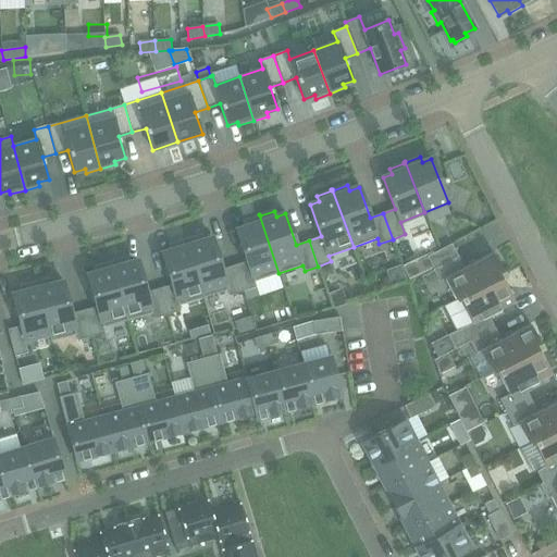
[(279,273),(259,214),(258,215),(258,217),(244,221),(246,226),(236,230),(247,261),(234,265),(243,292),(256,287),(255,282),(279,273)]
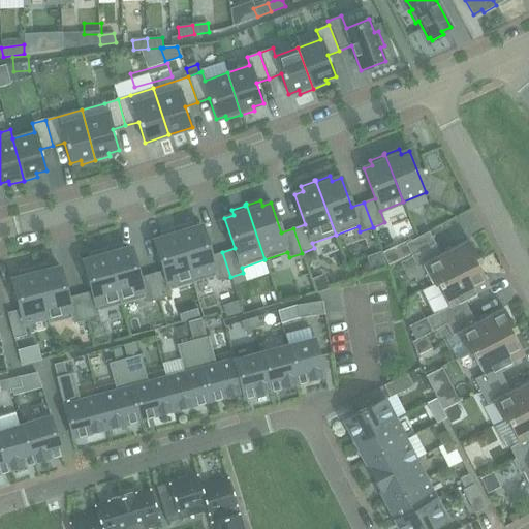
[(177,226),(176,226),(193,283),(216,276),(218,281),(230,277),(222,252),(211,256),(201,225),(192,228),(191,223),(177,227),(177,226)]
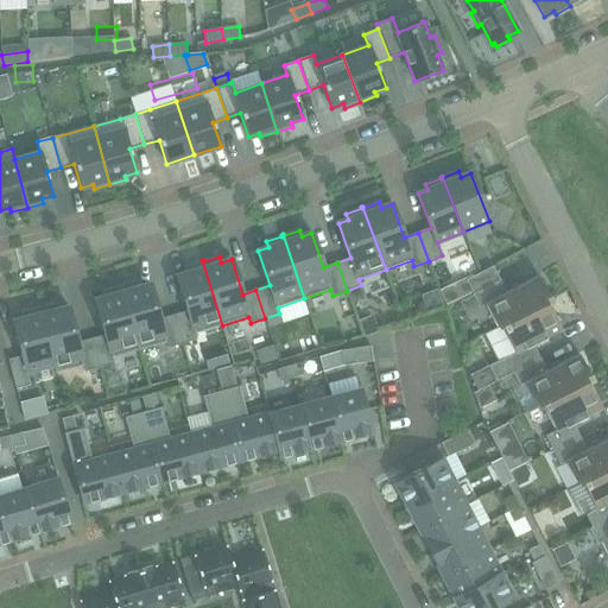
[(222,325),(202,260),(201,261),(202,263),(185,267),(188,273),(177,277),(188,311),(173,315),(183,344),(197,340),(195,334),(222,325)]
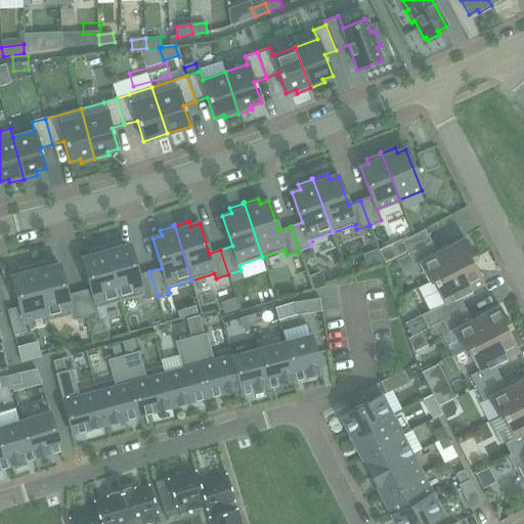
[(407,253),(430,242),(431,241),(425,229),(402,242),(407,253)]
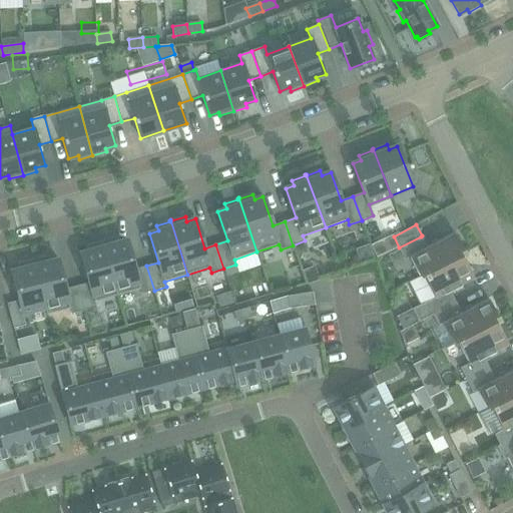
[(427,246),(421,236),(399,247),(398,248),(404,260),(410,257),(420,276),(465,252),(454,232),(427,246)]
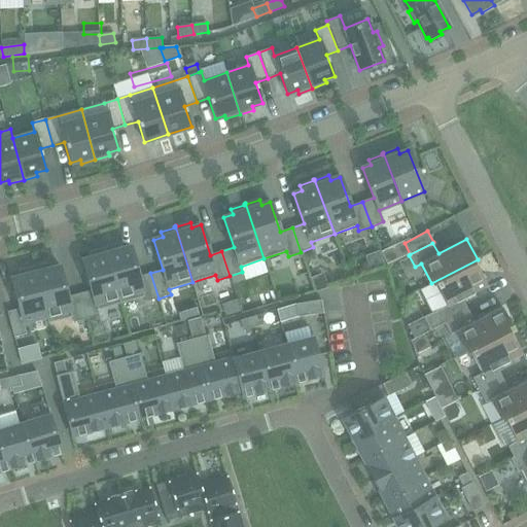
[(105,247),(120,303),(144,296),(145,302),(159,299),(150,273),(139,277),(130,246),(121,249),(119,244),(106,248),(105,247)]
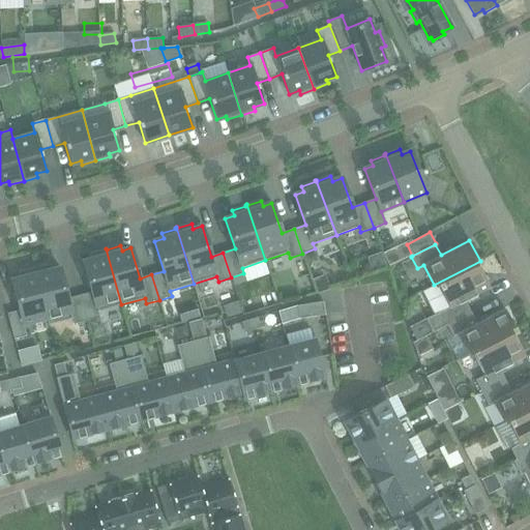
[(121,304),(106,248),(105,248),(105,249),(91,254),(92,259),(83,262),(92,292),(80,295),(87,320),(99,317),(97,312),(121,304)]
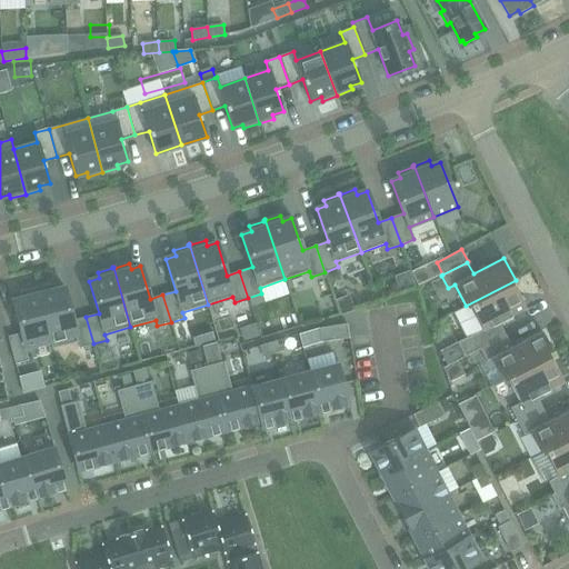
[(516,281),(516,280),(466,306),(466,307),(469,305),(482,330),(457,342),(465,356),(505,335),(499,322),(526,309),(512,282),(516,281)]
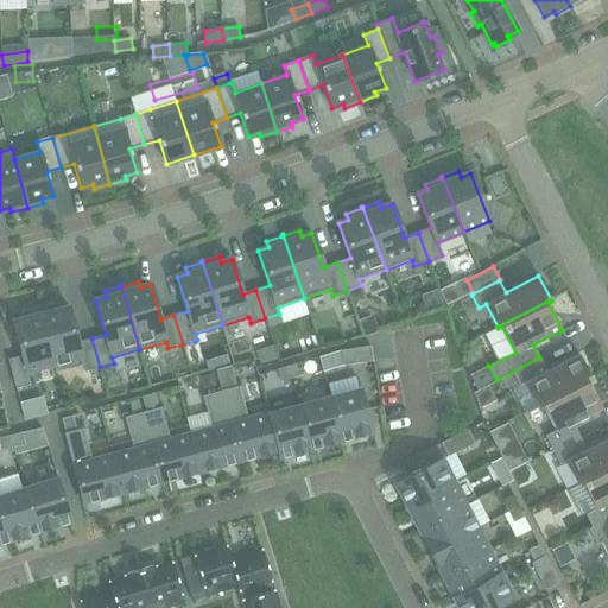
[(40,306),(39,306),(55,365),(54,365),(55,373),(83,366),(84,372),(100,367),(92,339),(77,342),(69,308),(58,310),(57,304),(40,308),(40,306)]
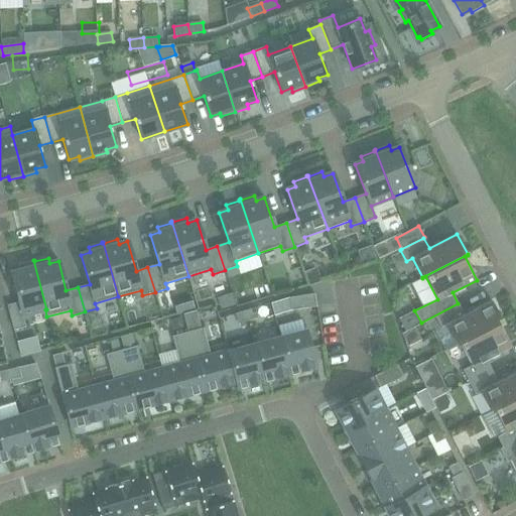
[(46,309),(33,260),(32,261),(33,262),(19,265),(20,270),(11,273),(19,302),(7,305),(13,330),(26,327),(23,315),(45,309),(46,309)]
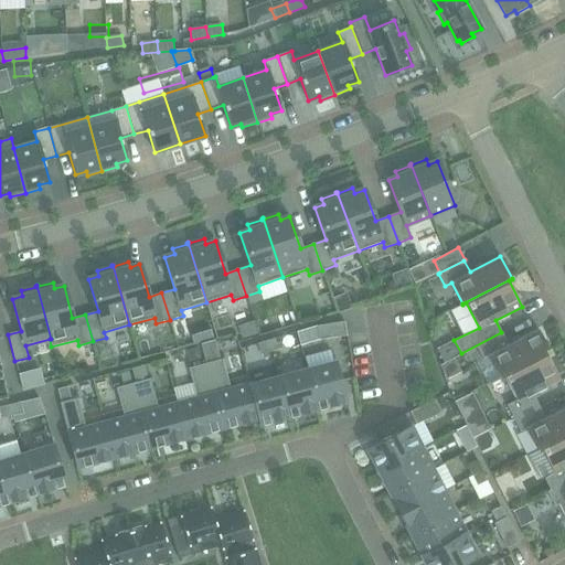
[(344,322),(317,326),(319,340),(347,336),(344,322)]
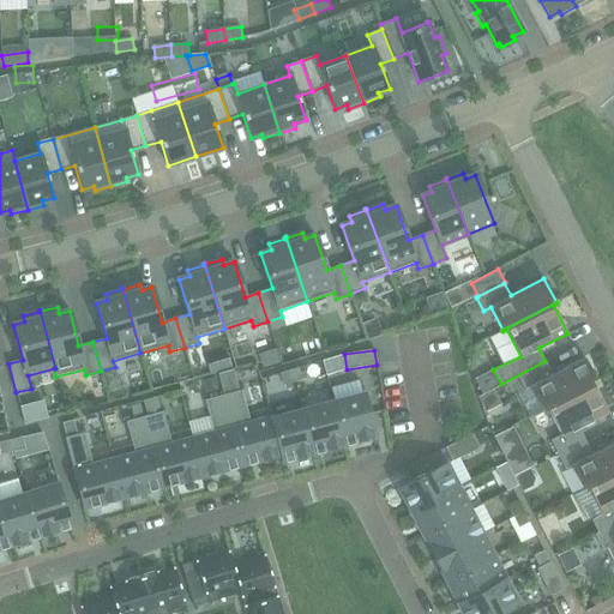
[(552,374),(545,361),(501,384),(501,385),(518,377),(524,390),(531,386),(543,409),(597,381),(584,357),(552,374)]
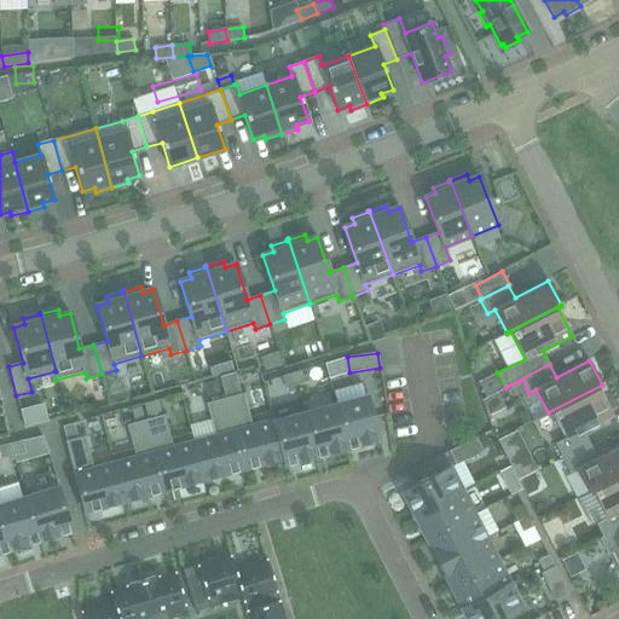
[(334,362),(325,364),(330,379),(339,376),(334,362)]
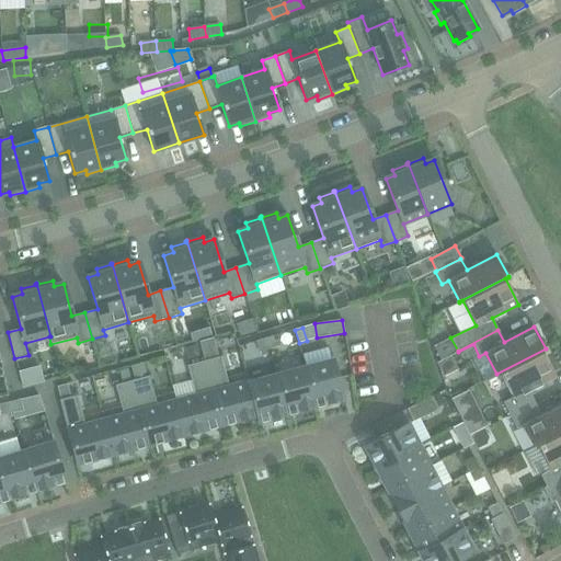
[(277,334),(266,338),(270,348),(281,345),(277,334)]
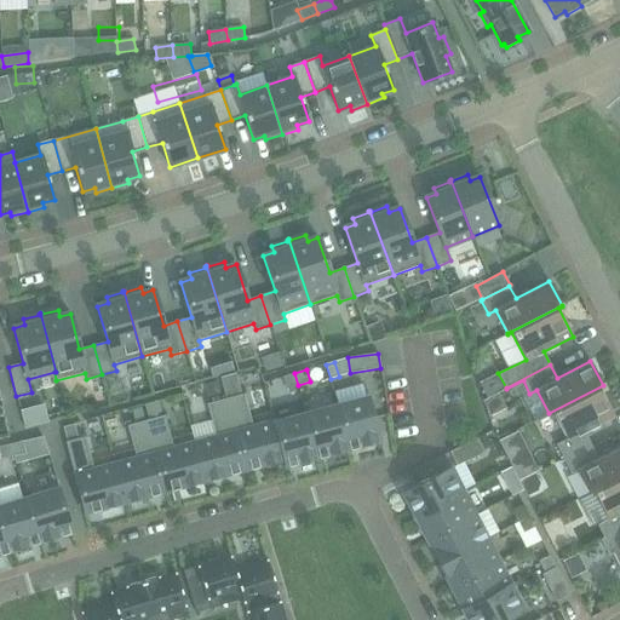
[(298,385),(294,373),(282,377),(286,389),(298,385)]
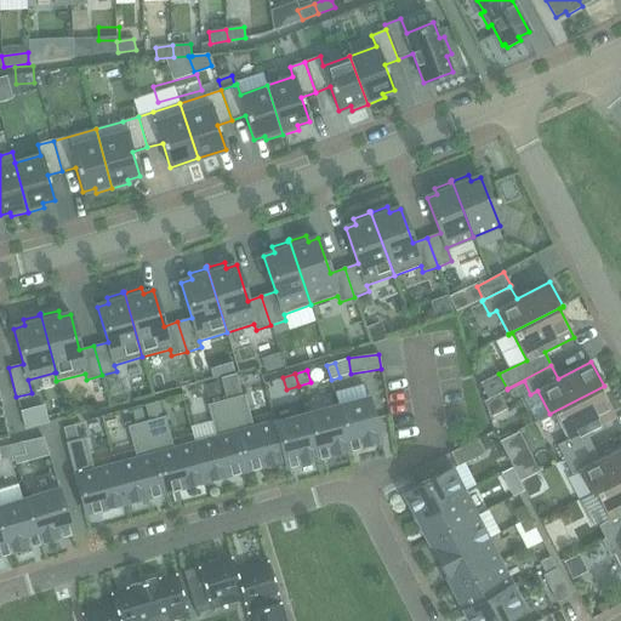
[(180,391),(184,403),(204,397),(199,385),(180,391)]
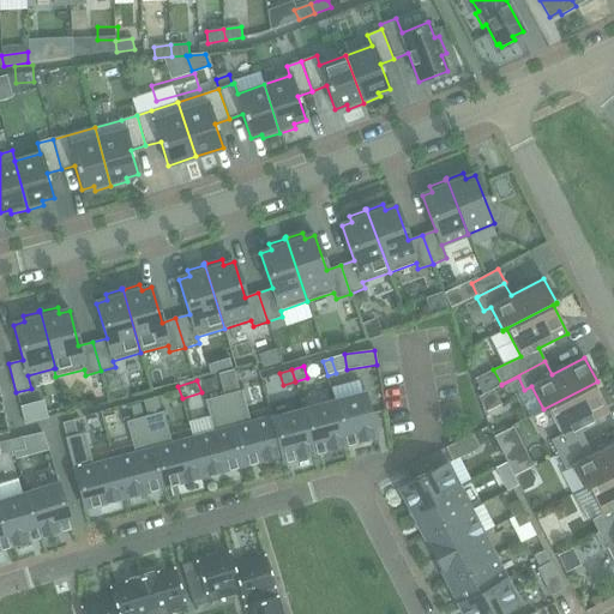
[(597,383),(597,381),(543,409),(543,410),(547,408),(561,434),(551,440),(558,455),(585,440),(578,428),(608,413),(594,384),(597,383)]
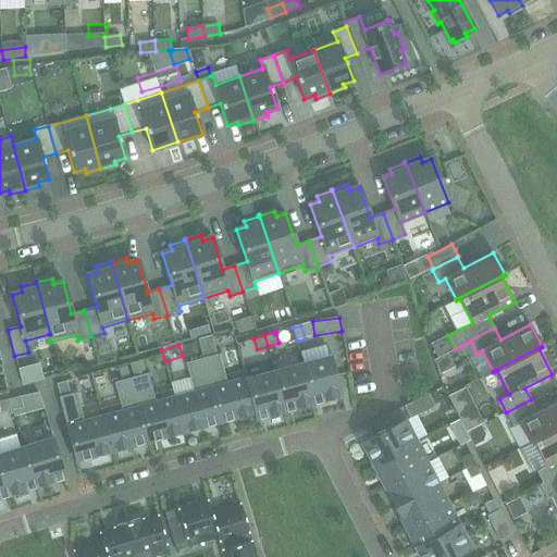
[(220,355),(202,359),(220,422),(255,412),(247,380),(248,380),(247,379),(227,384),(220,355)]
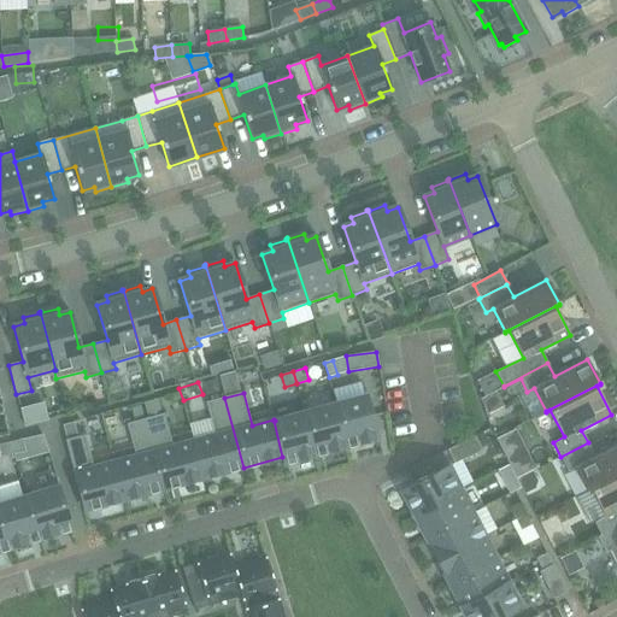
[(366,395),(335,404),(346,447),(378,439),(366,395)]
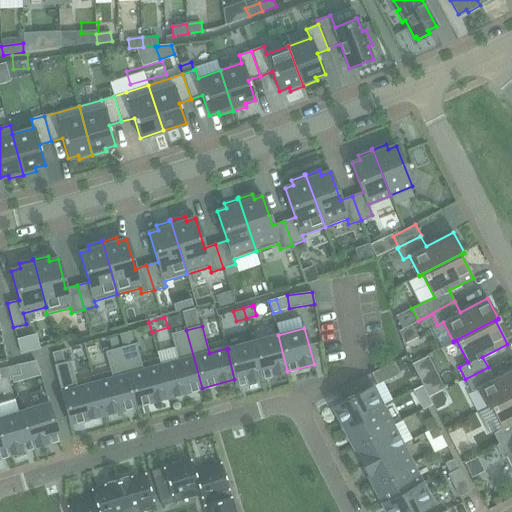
[(202,388),(186,330),(171,334),(178,362),(161,366),(169,396),(202,388)]
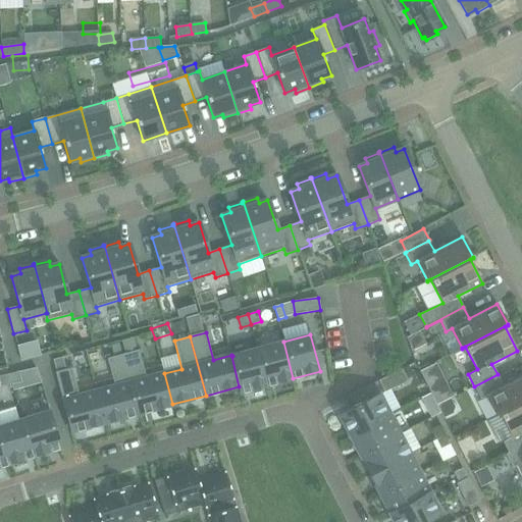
[(293,378),(283,342),(257,349),(267,385),(293,378)]
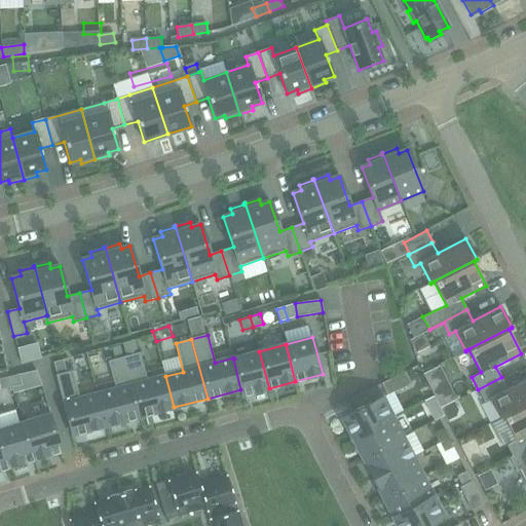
[(269,388),(259,351),(234,359),(233,359),(240,389),(242,396),(269,388)]
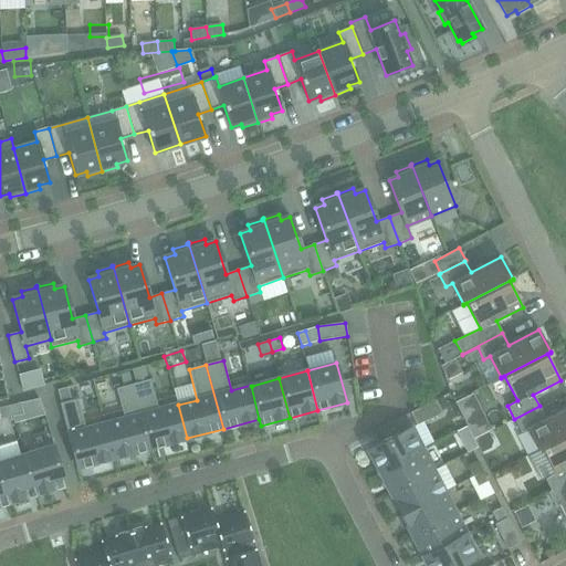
[(150,379),(134,384),(150,448),(187,438),(178,405),(159,410),(150,379)]
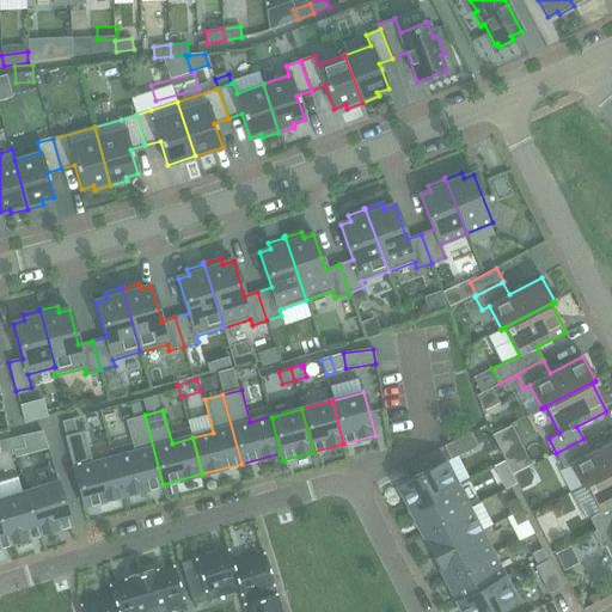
[(163,484),(145,415),(126,421),(135,453),(114,459),(123,495),(163,484)]
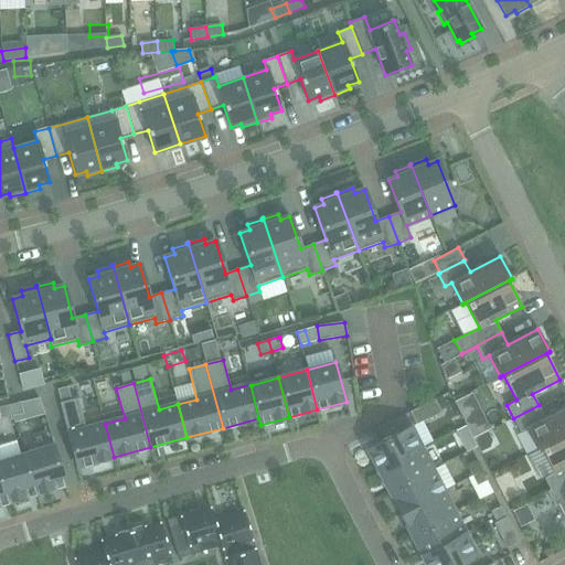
[(82,390),(85,417),(105,414),(100,386),(82,390)]
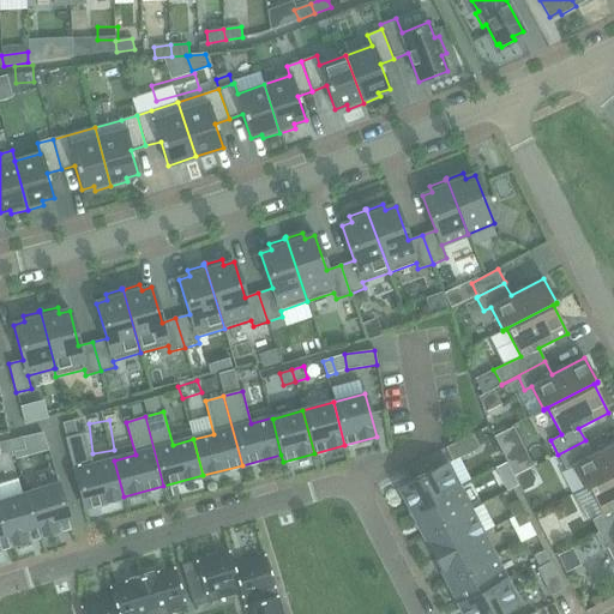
[(487,426),(473,434),(479,447),(494,440),(487,426)]
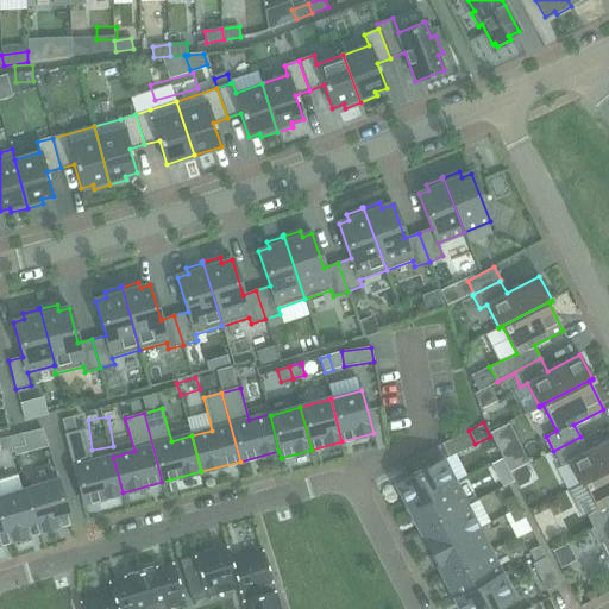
[(509,425),(491,434),(510,472),(528,463),(509,425)]
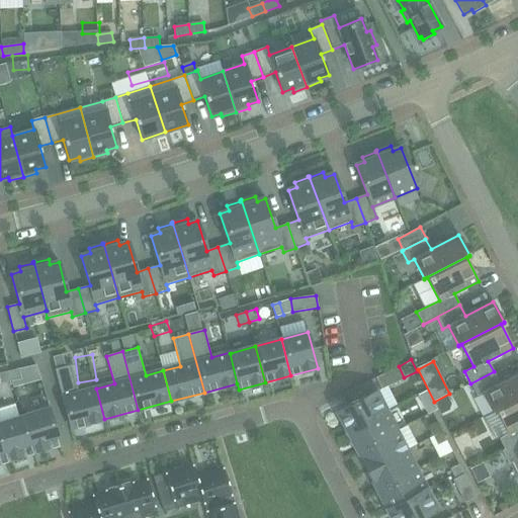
[(71,428),(104,419),(96,389),(79,394),(71,365),(55,369),(71,428)]
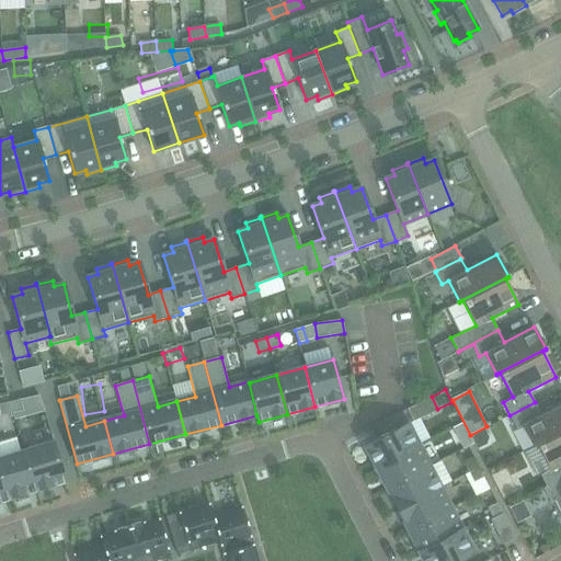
[(432,397),(407,409),(413,422),(437,409),(432,397)]
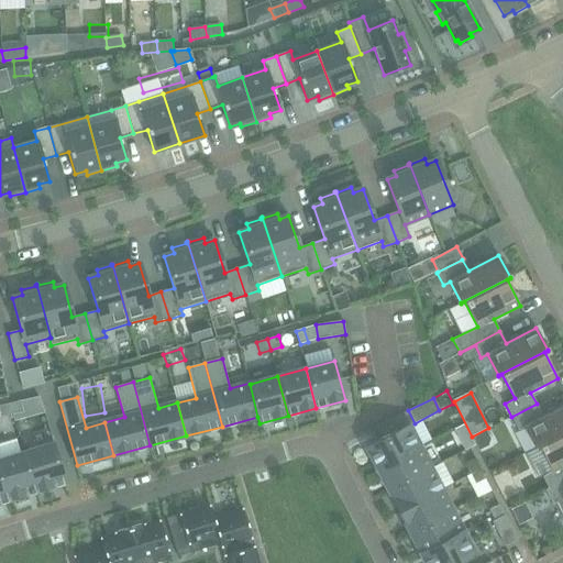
[(10,404),(12,415),(23,411),(21,401),(10,404)]
